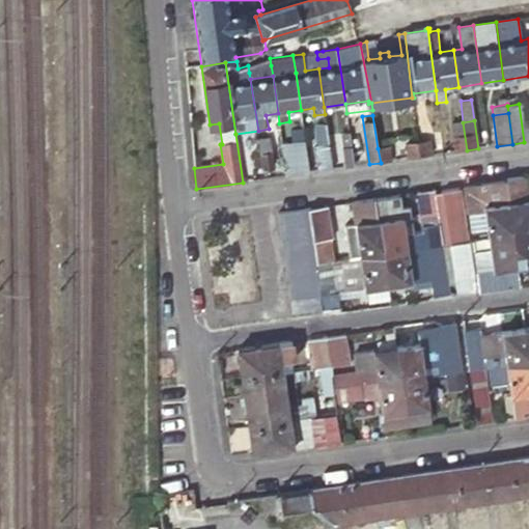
[(467,150),(463,122),(452,123),(456,151),(464,150),(467,150)]
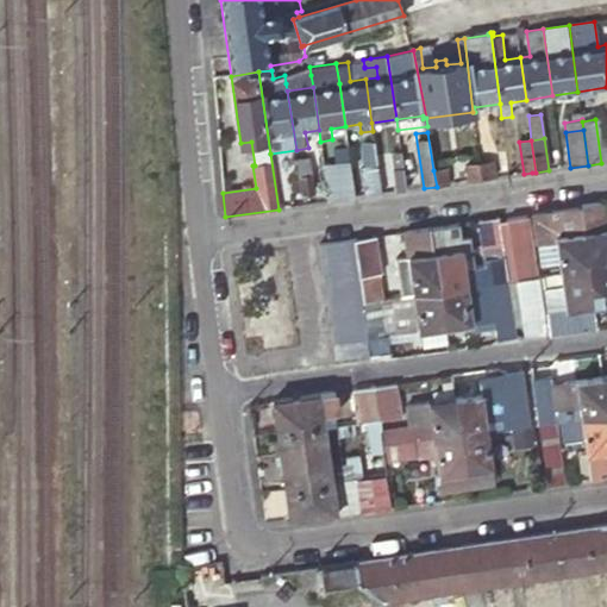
[(367,196),(382,194),(375,144),(362,145),(365,170),(362,170),(367,196)]
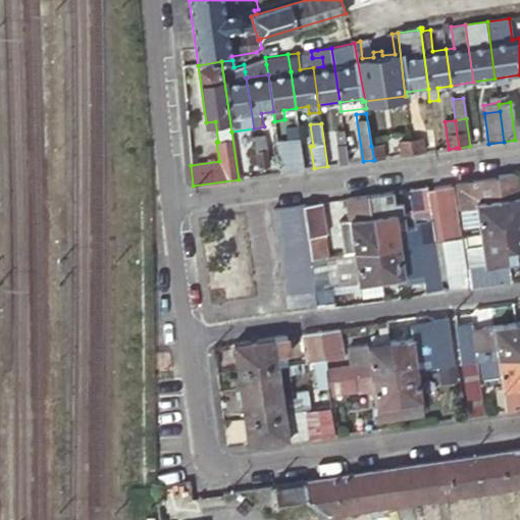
[(282,173),(305,169),(299,128),(288,131),(289,140),(278,142),(282,173)]
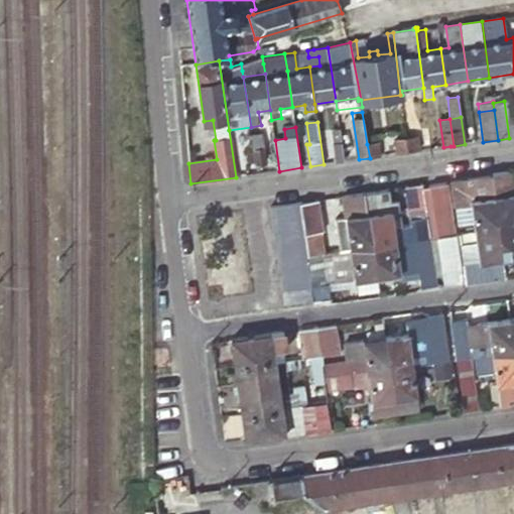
[(345,161),(340,129),(333,130),(337,162),(345,161)]
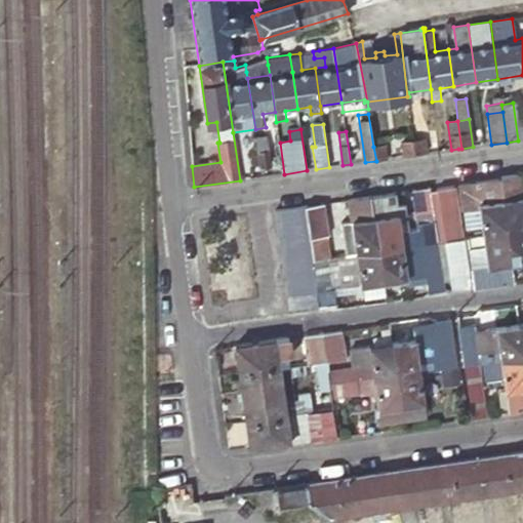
[(268,137),(256,139),(258,150),(258,153),(270,152),(268,137)]
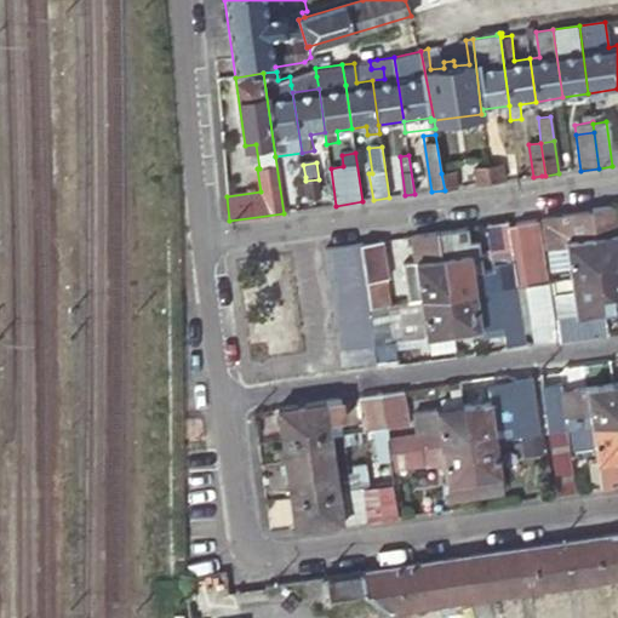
[(502,165),(488,167),(490,184),(503,182),(502,165)]
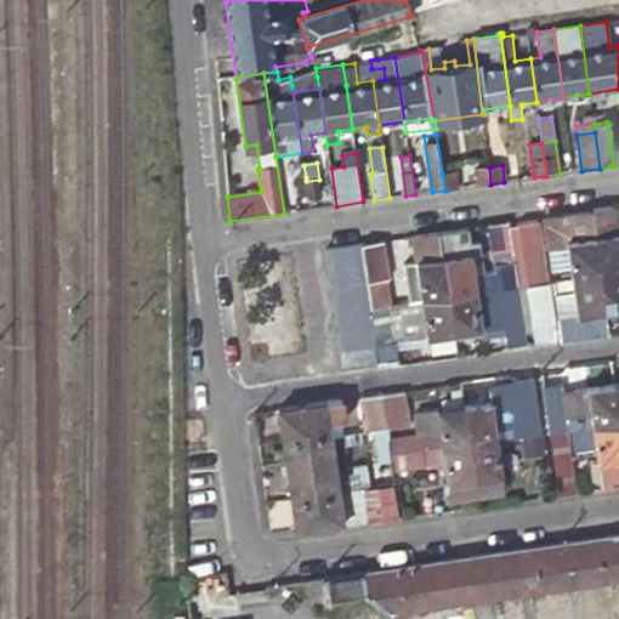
[(489,168),(476,169),(478,186),(490,185),(489,168)]
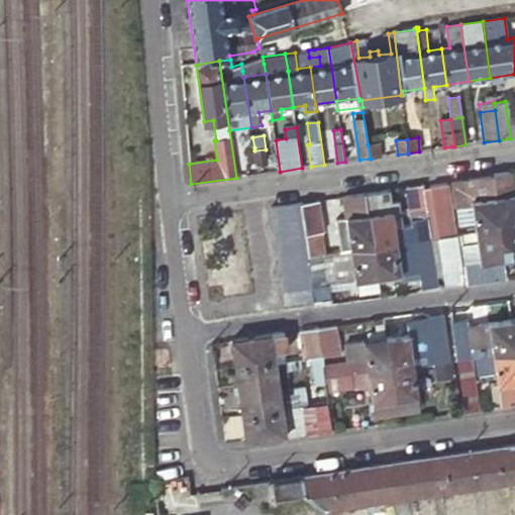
[(379,143),(368,144),(371,159),(381,157),(379,143)]
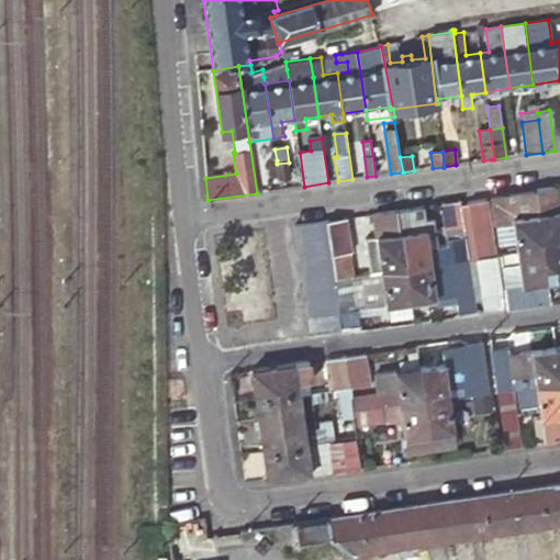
[(277,164),(277,160),(266,161),(269,182),(279,181),(277,164)]
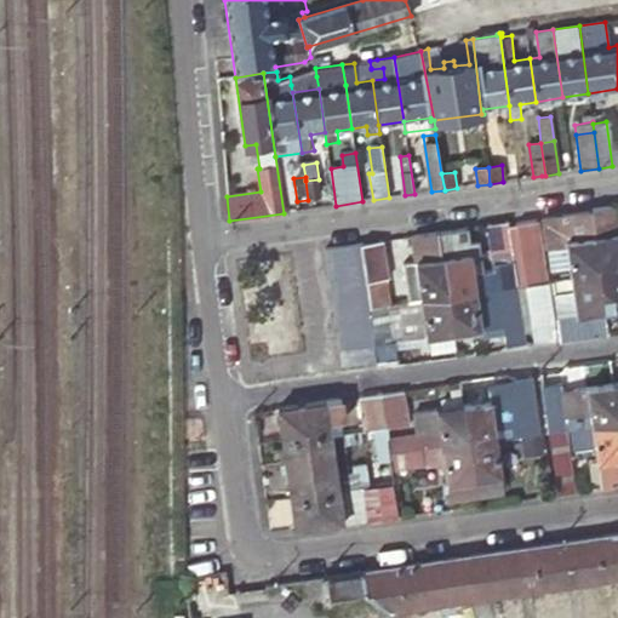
[(305,181),(308,200),(321,198),(319,179),(305,181)]
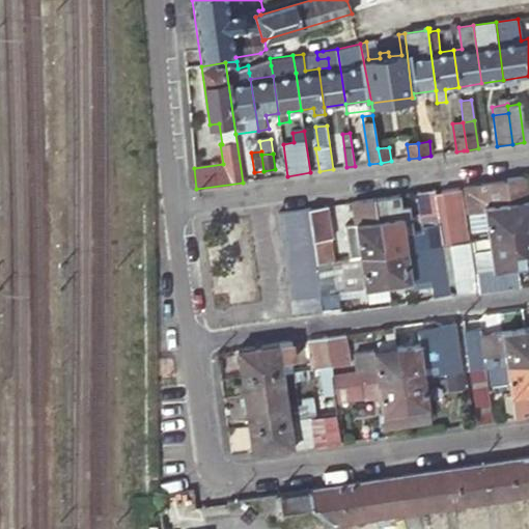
[(528,194),(526,181),(526,177),(507,181),(507,183),(510,202),(508,202),(512,234),(528,231),(528,194)]
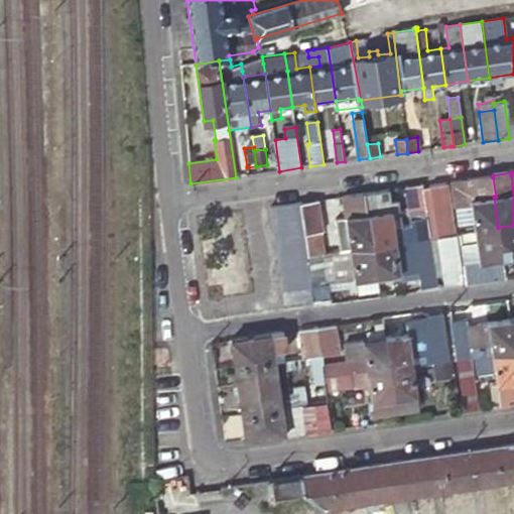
[(494,197),(492,177),(472,180),(476,200),(471,201),(476,232),(498,228),(494,197)]
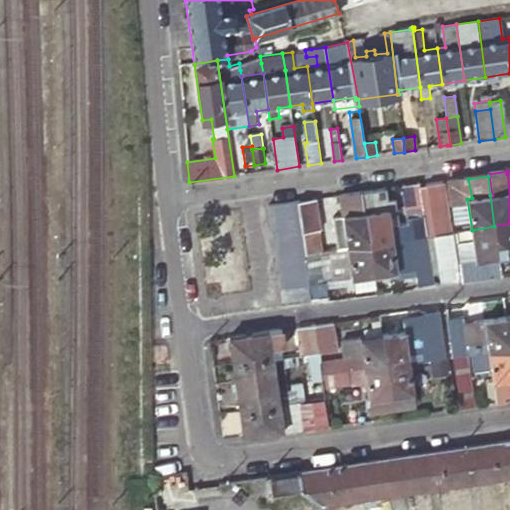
[(445,181),(429,183),(433,222),(450,220),(445,181)]
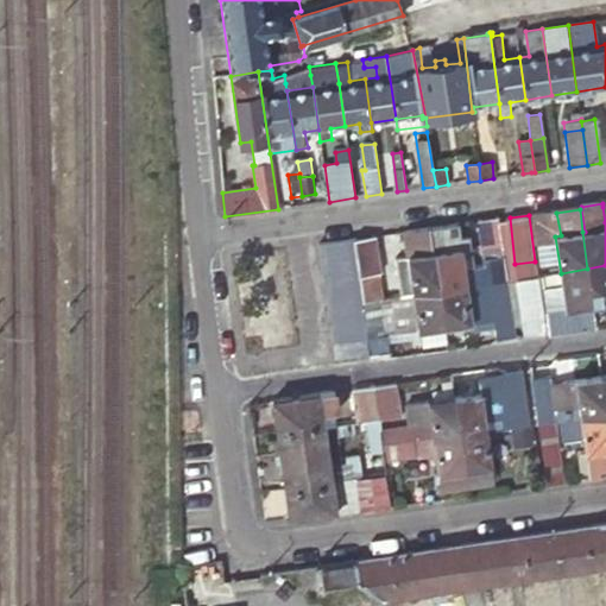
[(498,219),(478,222),(484,260),(504,258),(498,219)]
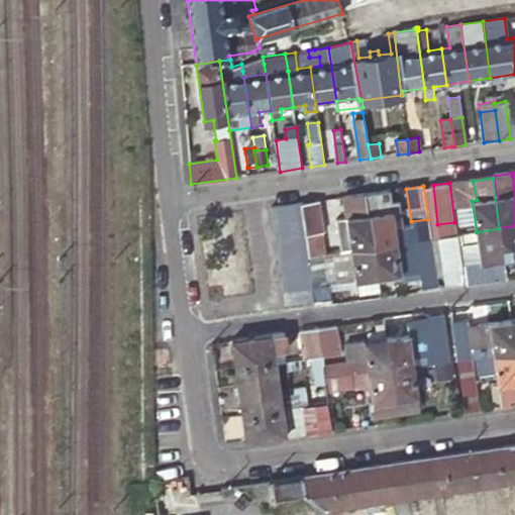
[(396,243),(390,200),(382,201),(381,193),(366,195),(369,215),(373,246),(396,243)]
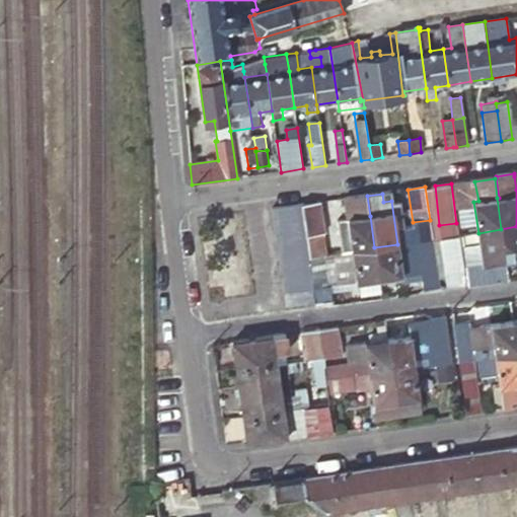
[(370,216),(367,196),(345,199),(349,221),(337,222),(342,252),(352,250),(374,247),(370,216)]
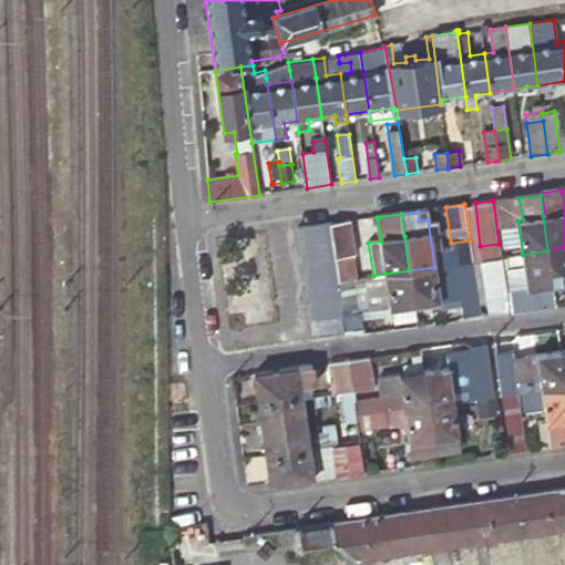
[(356,254),(349,221),(330,224),(338,281),(355,279),(351,255),(356,254)]
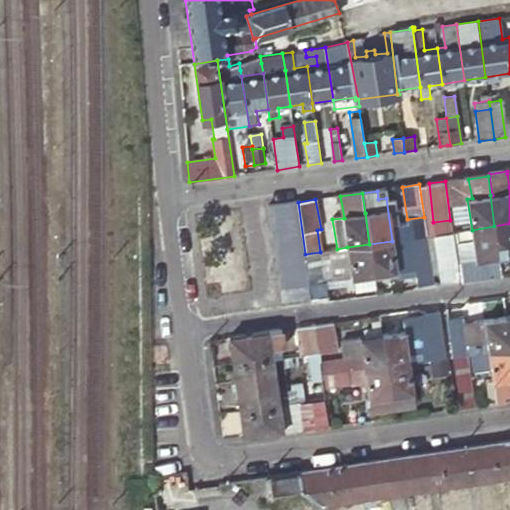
[(298,202),(270,206),(284,303),(312,299),(309,284),(308,277),(305,256),(305,254),(298,202)]
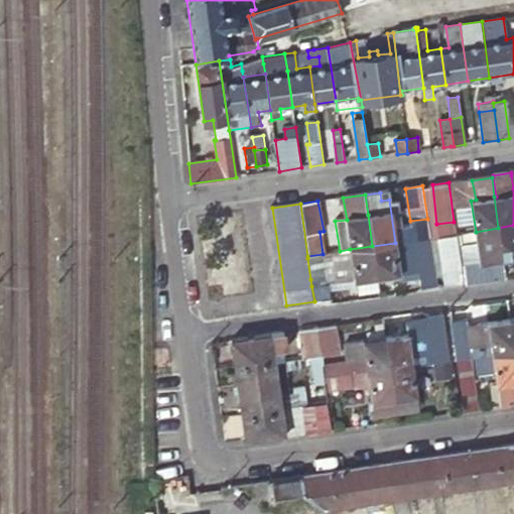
[(513,225),(498,228),(503,259),(513,257),(513,225)]
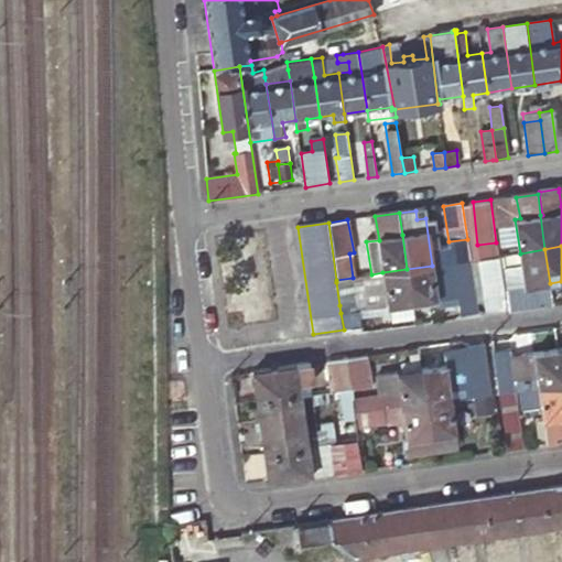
[(531,300),(529,287),(550,283),(544,249),(520,254),(521,259),(503,261),(509,302),(531,300)]
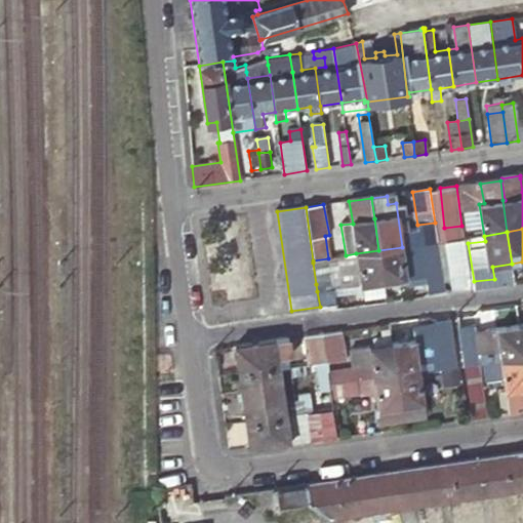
[(464,238),(445,240),(453,294),(467,292),(464,276),(469,275),(464,238)]
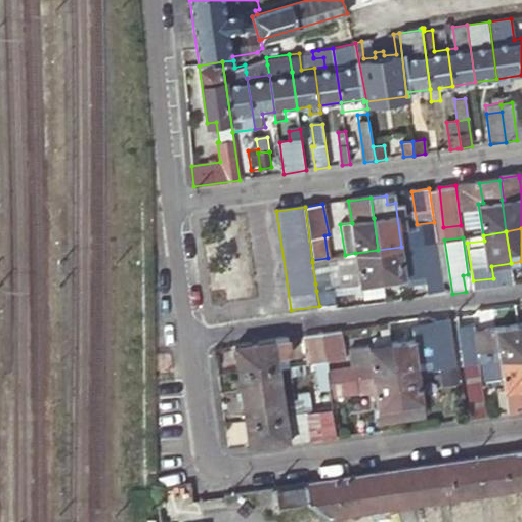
[(437,242),(429,243),(430,250),(426,250),(427,255),(431,281),(432,293),(444,291),(437,242)]
